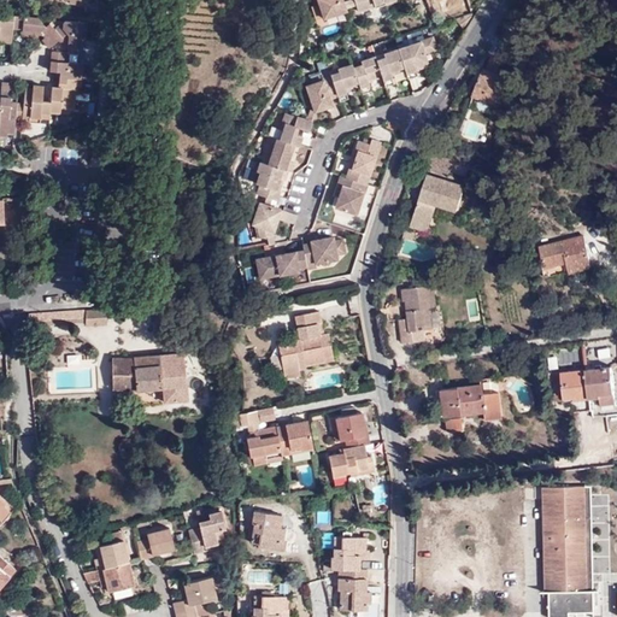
[(317,0),(324,19),(347,12),(347,11),(345,4),(344,0),(317,0)]
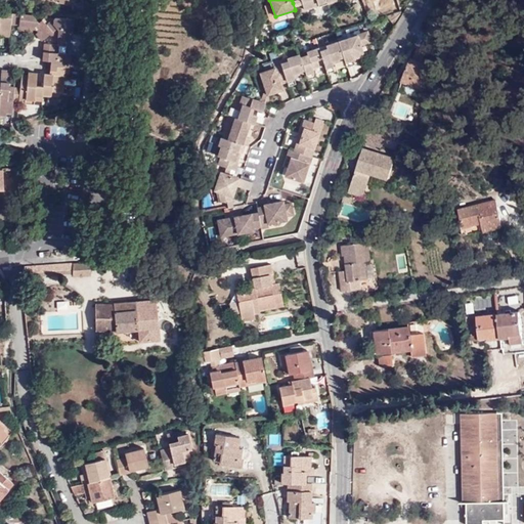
[(293,3),(295,9),(303,6),(301,0),(293,3)]
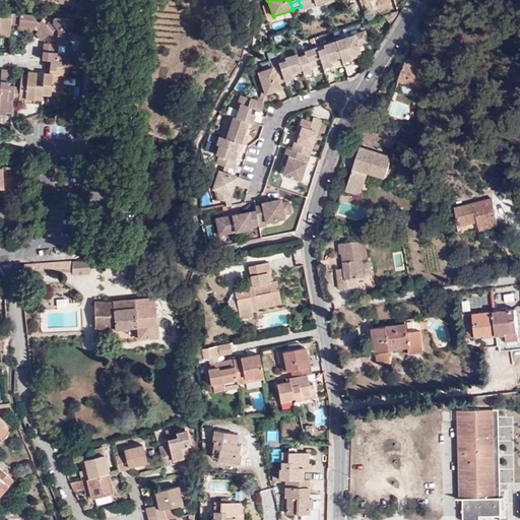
[(316,8),(325,5),(323,0),(298,0),(299,0),(301,6),(302,10),(315,6),(316,8)]
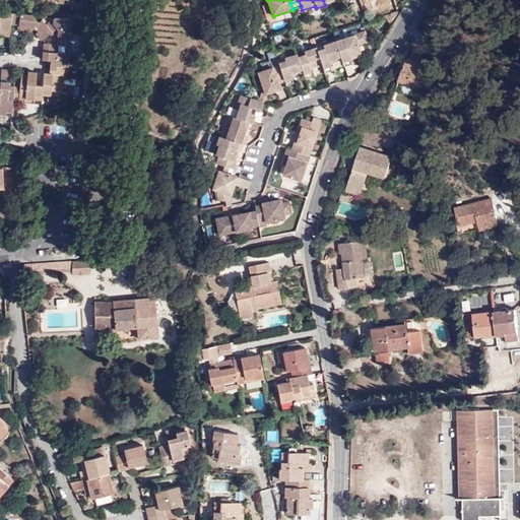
[(0,29),(10,30),(11,24),(12,13),(0,12),(0,29)]
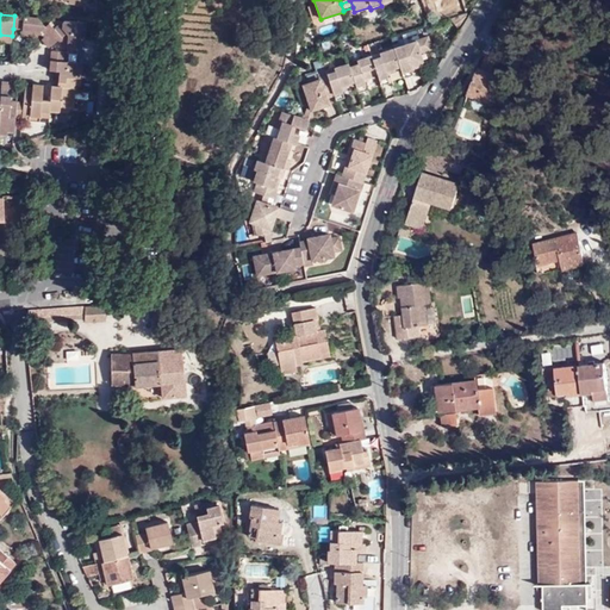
[(42,41),(49,48),(58,41),(62,37),(54,29),(50,24),(45,26),(38,18),(14,16),(13,29),(22,30),(32,30),(32,35),(39,35),(42,37),(42,41)]
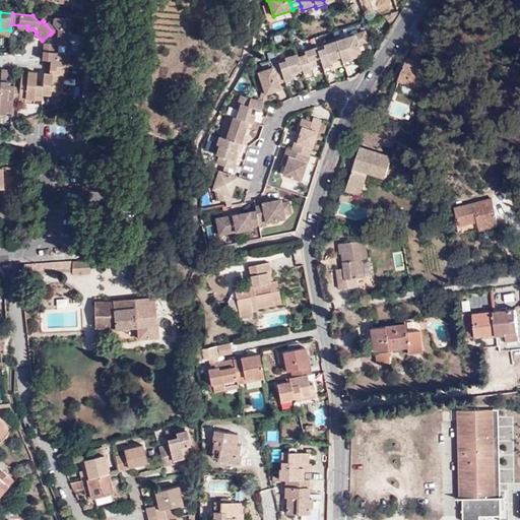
[(58,40),(66,41),(68,41),(69,27),(70,19),(55,17),(54,17),(46,24),(53,31),(50,35),(54,39),(58,40)]
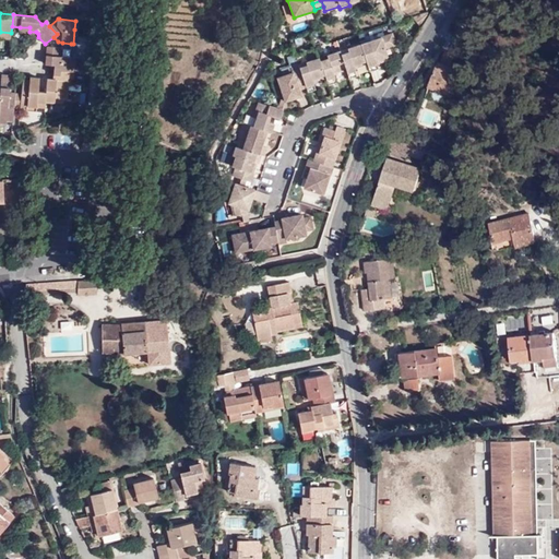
[(392,34),(360,45),(366,63),(369,72),(378,69),(377,63),(376,60),(387,56),(384,48),(395,45),(392,34)]
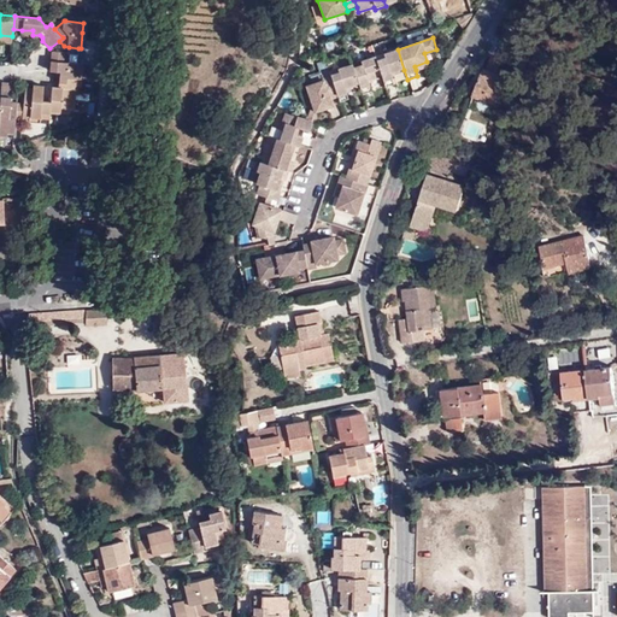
[(385,58),(376,60),(382,77),(381,77),(385,87),(394,83),(391,74),(404,70),(398,50),(385,53),(385,58)]
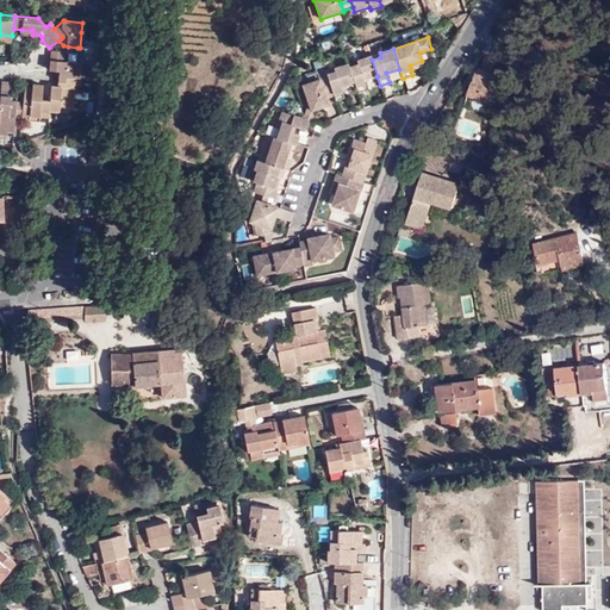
[(53,51),(51,61),(67,62),(67,53),(53,51)]
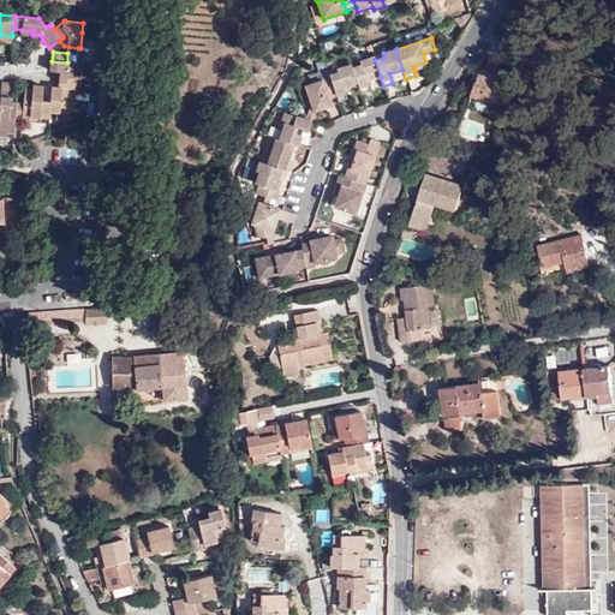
[(485,67),(496,72),(502,58),(493,54),(485,67)]
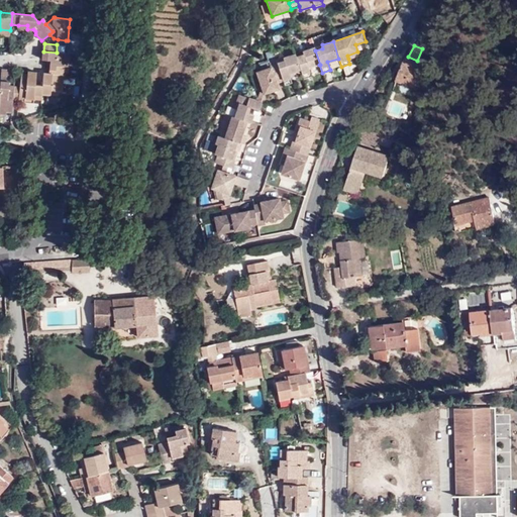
[(304,54),(296,56),(301,71),(301,74),(303,79),(311,77),(308,68),(319,65),(320,65),(315,50),(314,47),(303,50),(304,54)]
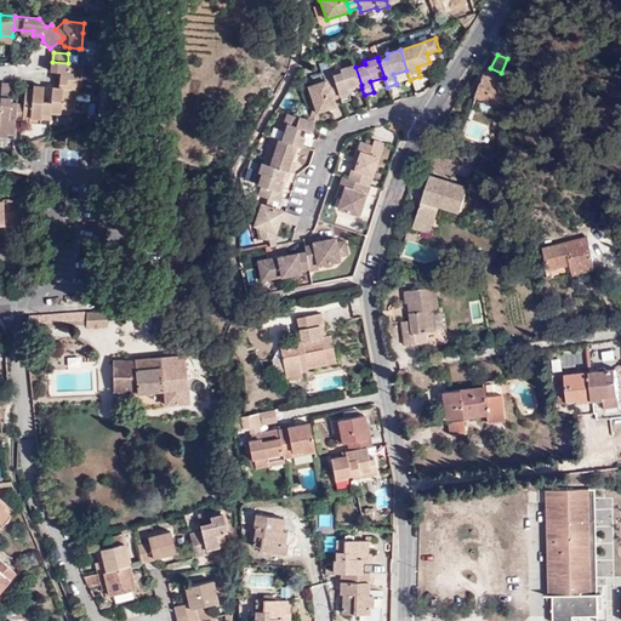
[(75,89),(80,90),(83,64),(68,63),(52,62),(51,72),(55,72),(60,72),(60,78),(60,83),(73,84),(73,89),(75,89)]
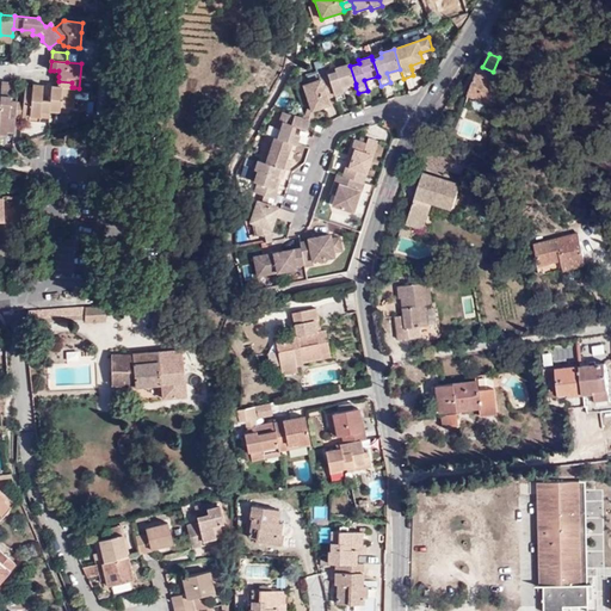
[(335,72),(327,74),(334,96),(334,97),(335,100),(345,98),(343,91),(341,88),(356,84),(350,66),(349,63),(334,68),(335,72)]
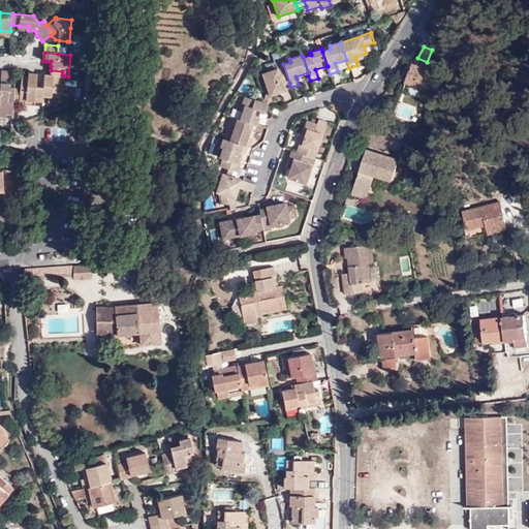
[(439,66),(427,62),(417,58),(415,57),(406,82),(429,91),(439,66)]
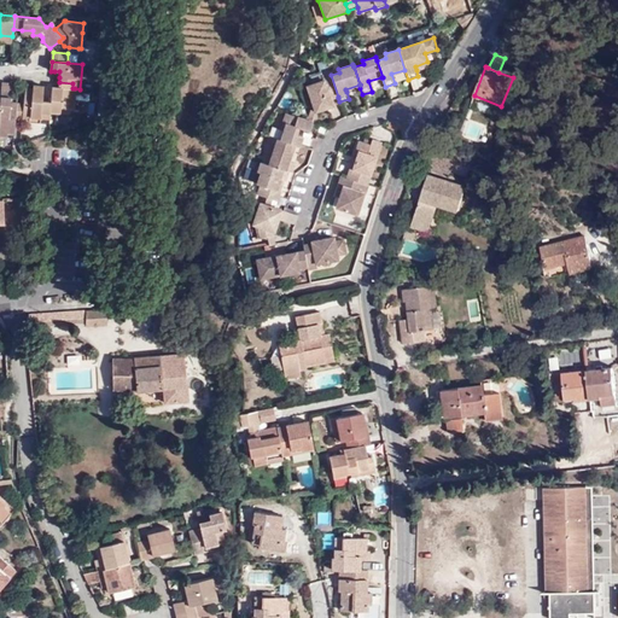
[(331,75),(331,73),(322,75),(324,80),(307,86),(315,111),(318,110),(322,109),(327,106),(332,105),(330,99),(338,97),(331,75)]
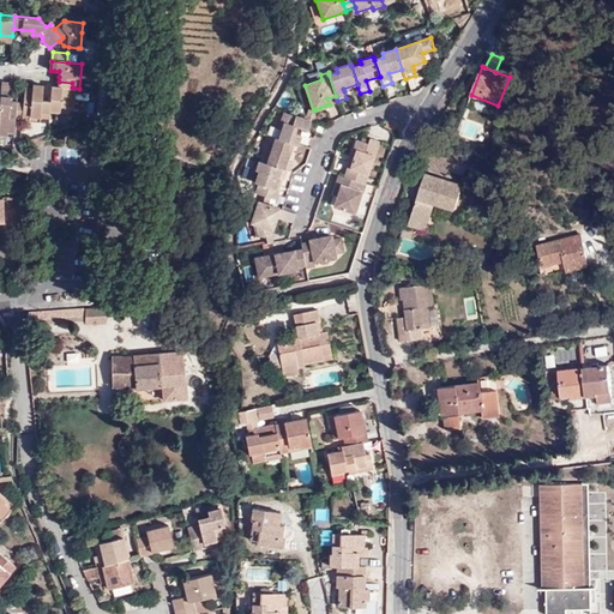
[(41,118),(49,118),(49,112),(59,112),(60,107),(71,108),(73,108),(74,91),(71,91),(72,88),(72,83),(59,82),(59,88),(59,90),(52,90),(50,102),(42,101),(41,116),(41,118)]
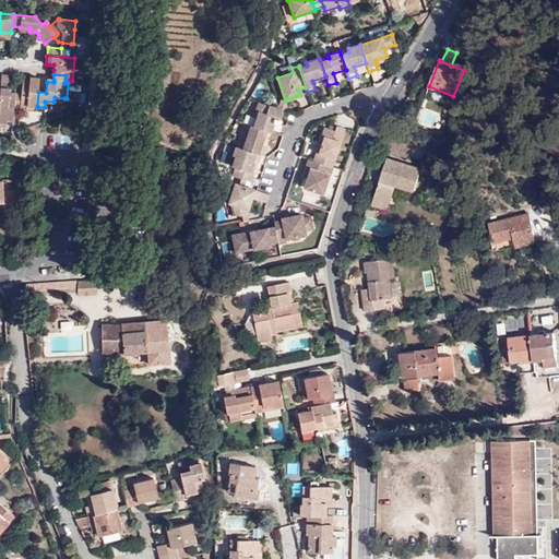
[(2,75),(1,88),(10,90),(11,76),(2,75)]
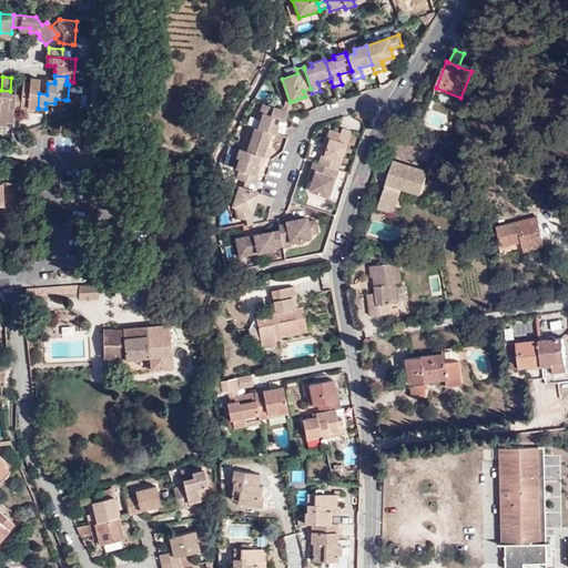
[(22,97),(21,109),(27,110),(27,108),(38,108),(39,93),(40,80),(30,79),(30,81),(23,81),(22,97)]
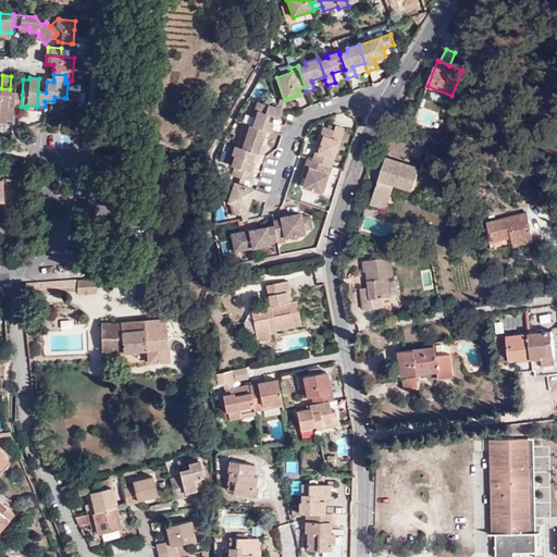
[(7,120),(13,120),(14,107),(15,94),(10,93),(10,89),(1,88),(0,93),(0,97),(0,115),(4,116),(4,119),(7,120)]
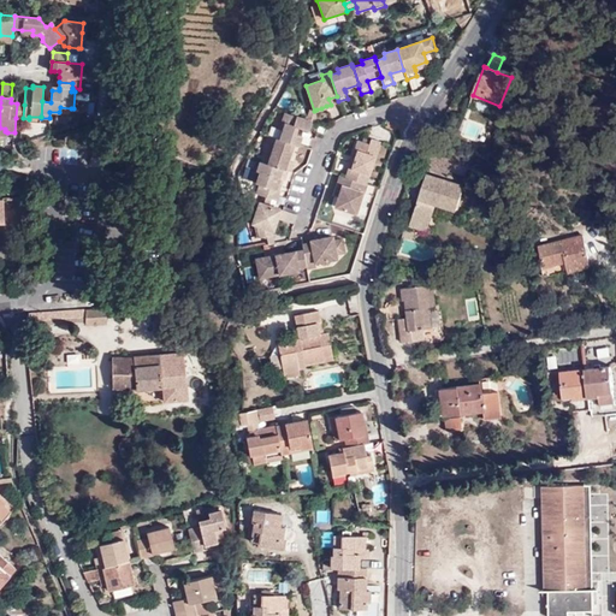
[(317,111),(314,111),(311,108),(304,120),(309,122),(312,123),(317,111)]
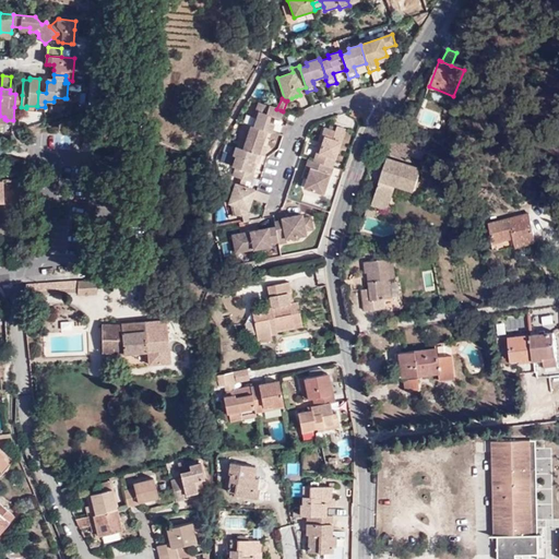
[(276,109),(258,103),(252,118),(256,118),(253,127),(265,131),(270,132),(273,123),(268,121),(269,116),(278,118),(281,110),(276,109)]
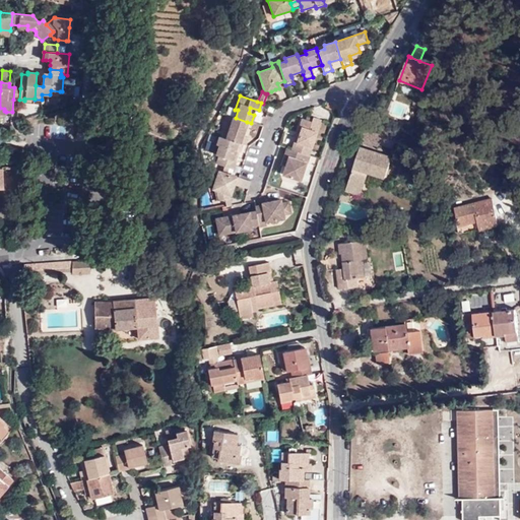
[(230,124),(233,117),(228,116),(220,137),(223,138),(228,124),(230,124)]
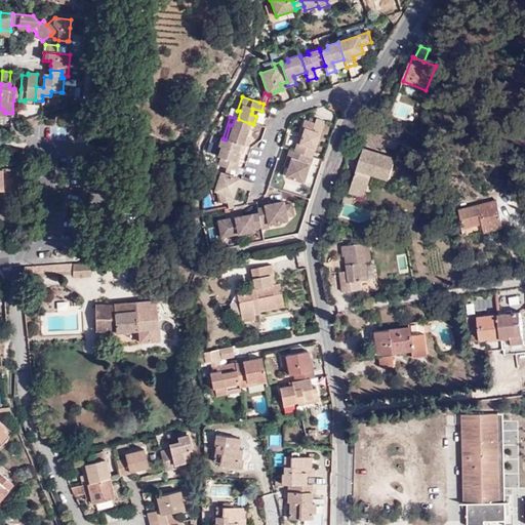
[(245,137),(249,123),(238,119),(235,118),(232,125),(230,125),(226,139),(245,146),(248,147),(250,138),(245,137)]
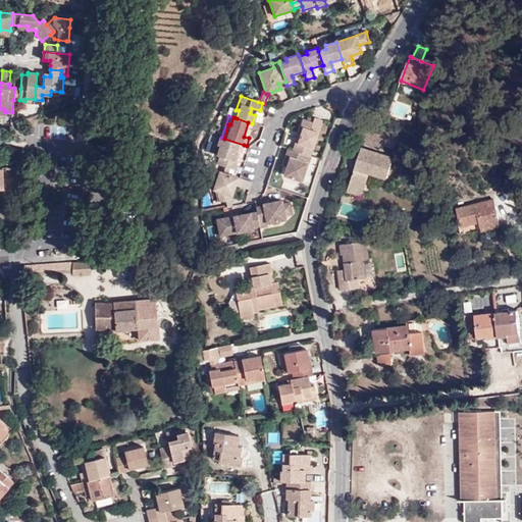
[(294,151),(310,156),(321,120),(314,117),(313,118),(312,122),(307,120),(303,119),(300,127),(302,128),(301,133),(303,134),(302,138),(299,137),(298,142),(296,142),(294,151)]
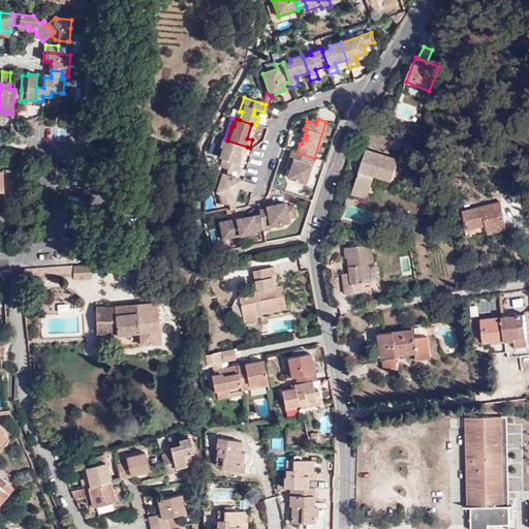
[(224,139),(223,138),(220,146),(223,148),(220,158),(223,159),(221,166),(228,169),(234,170),(238,172),(241,163),(238,162),(241,154),(243,154),(244,154),(247,147),(227,141),(224,139)]
